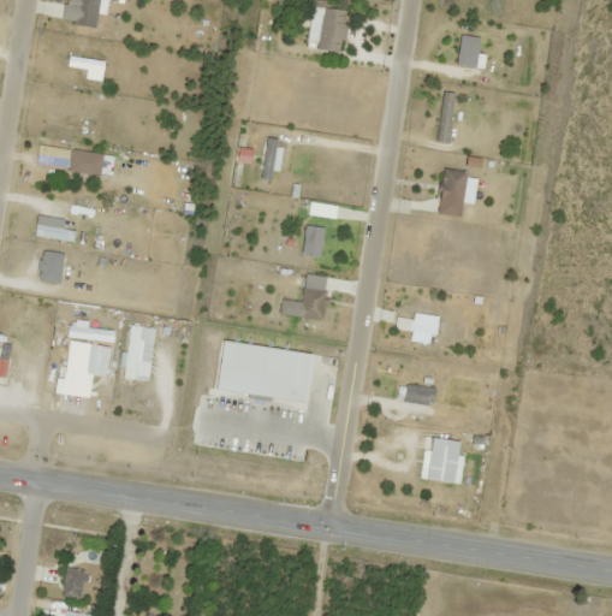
[(100,0),(78,0),(77,25),(100,27),(100,0)]
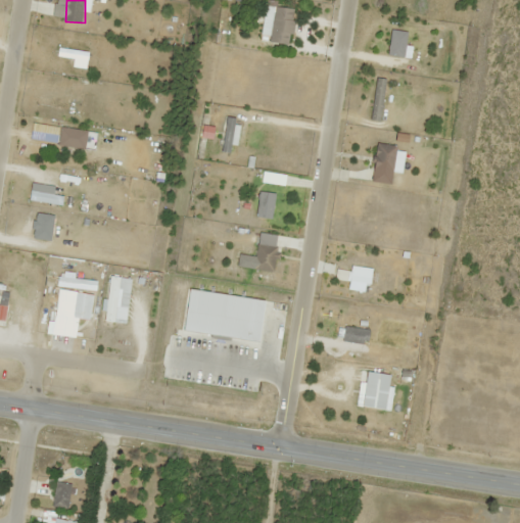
[(292,10),(278,8),(277,19),(291,20),(292,10)]
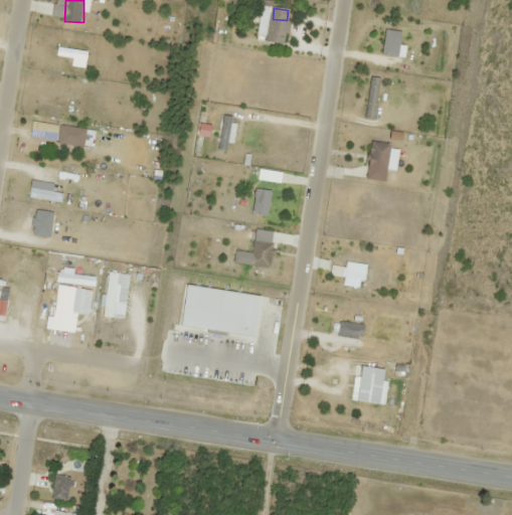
[(58,55),(87,57),(88,50),(59,47),(58,55)]
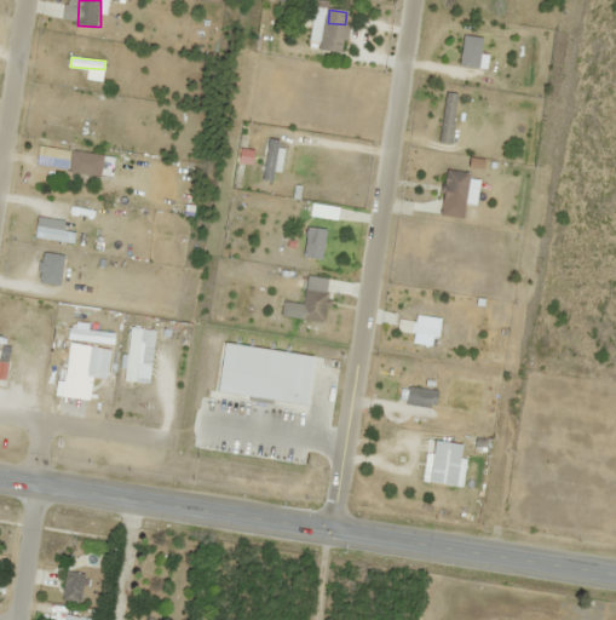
[(282,170),(282,138),(266,138),(266,181),(276,181),(276,170),(282,170)]
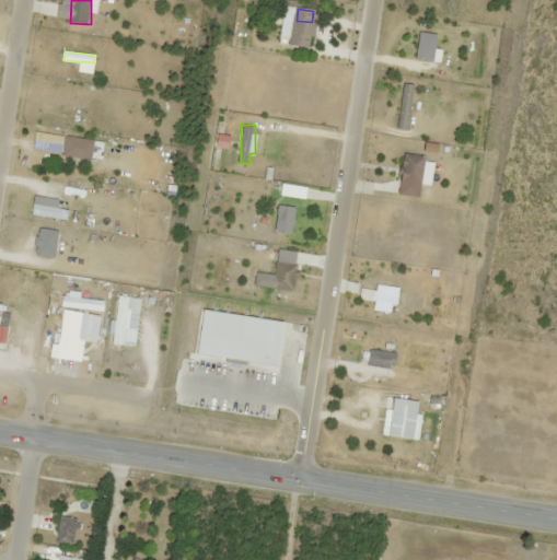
[(62,153),(66,136),(37,130),(34,148),(62,153)]
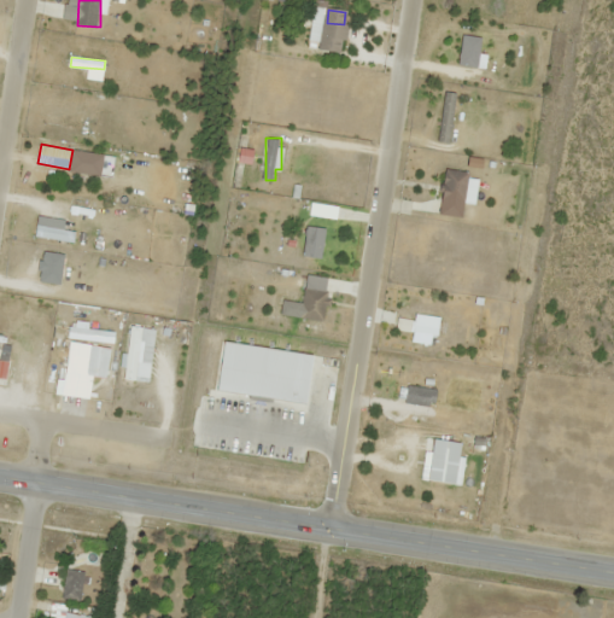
[(466,202),(468,172),(448,170),(444,199),(466,202)]
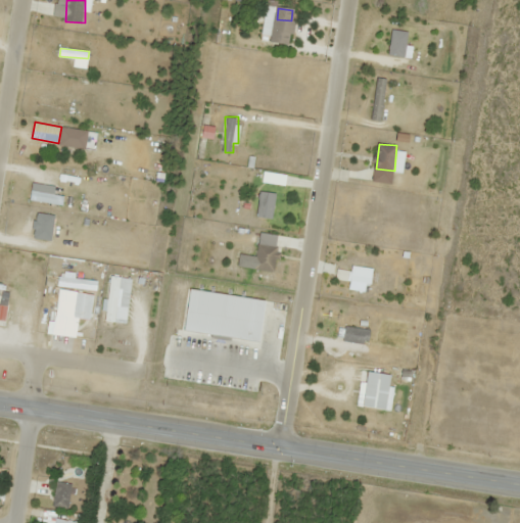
[(31,200),(63,205),(65,194),(41,190),(40,192),(33,190),(31,200)]
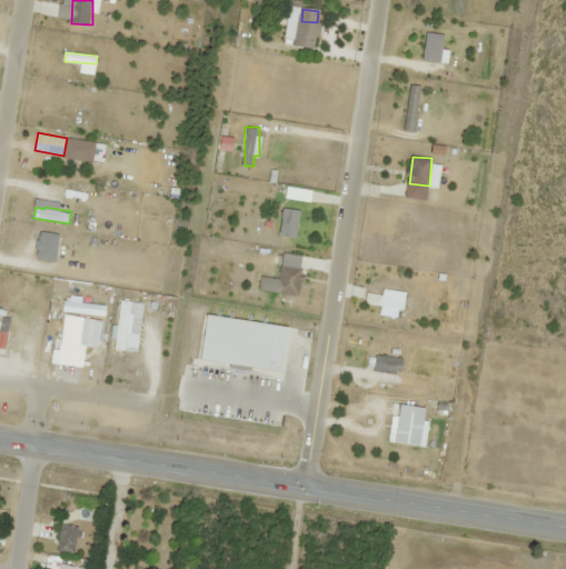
[(299,209),(284,208),(283,236),(298,237),(299,209)]
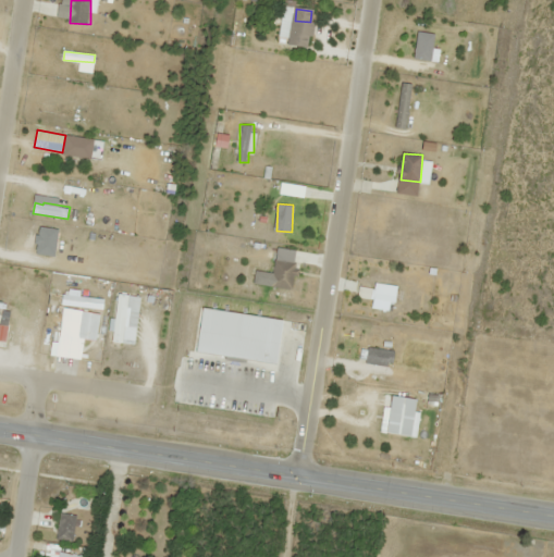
[(78,233),(31,227),(29,238),(77,244),(78,233)]
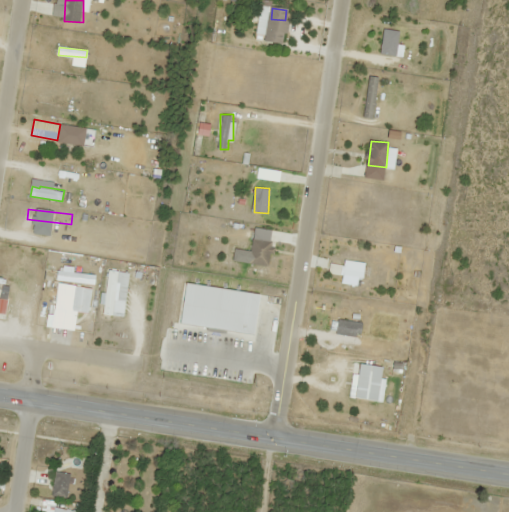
[(273,242),(252,238),(248,263),(269,266),(273,242)]
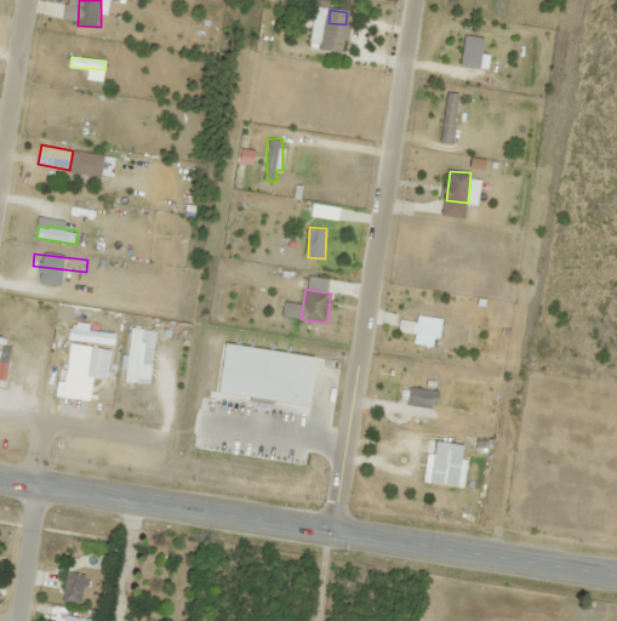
[(444,318),(418,315),(415,343),(439,346),(444,318)]
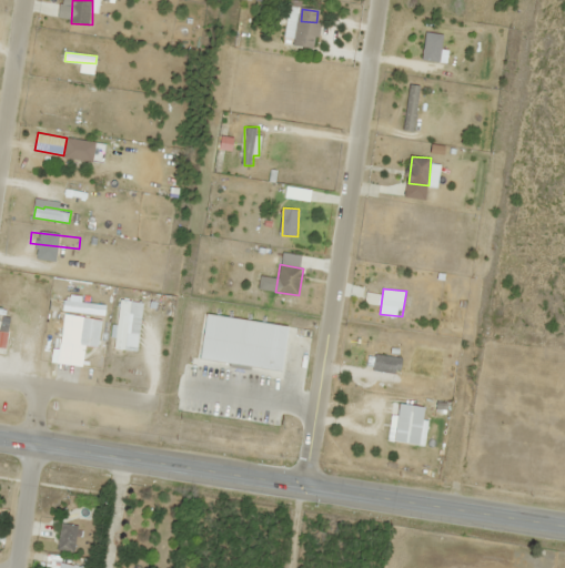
[(125,350),(131,302),(121,301),(115,348),(125,350)]
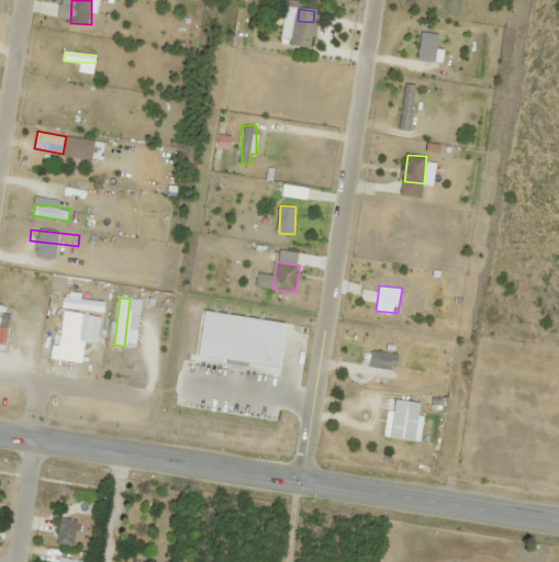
[(399,353),(371,351),(370,367),(398,369),(399,353)]
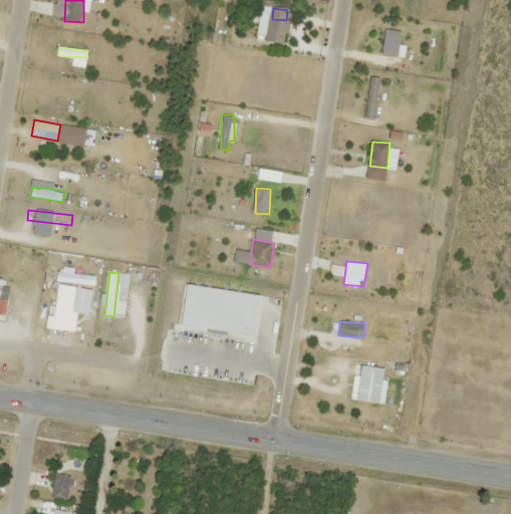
[(385,368),(361,366),(358,400),(381,403),(385,368)]
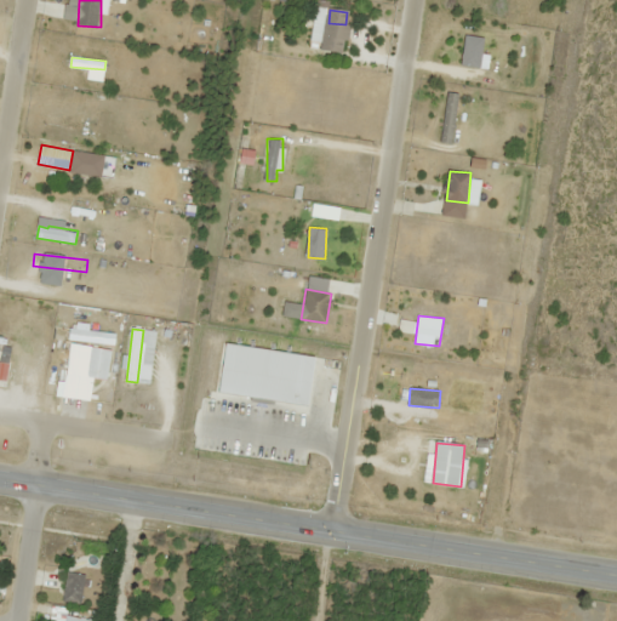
[(87,568),(104,569),(106,556),(89,554),(87,568)]
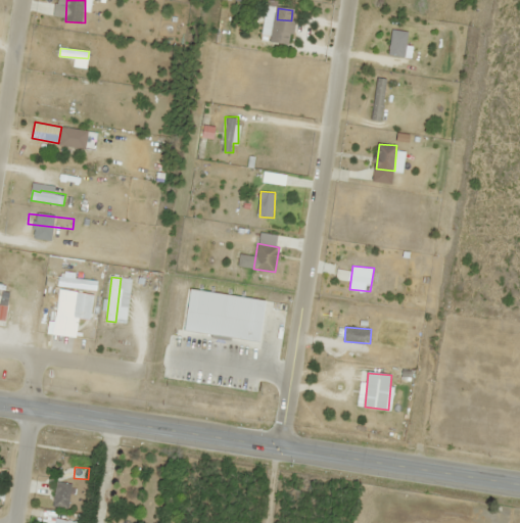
[(75,485),(59,481),(52,506),(67,510),(75,485)]
